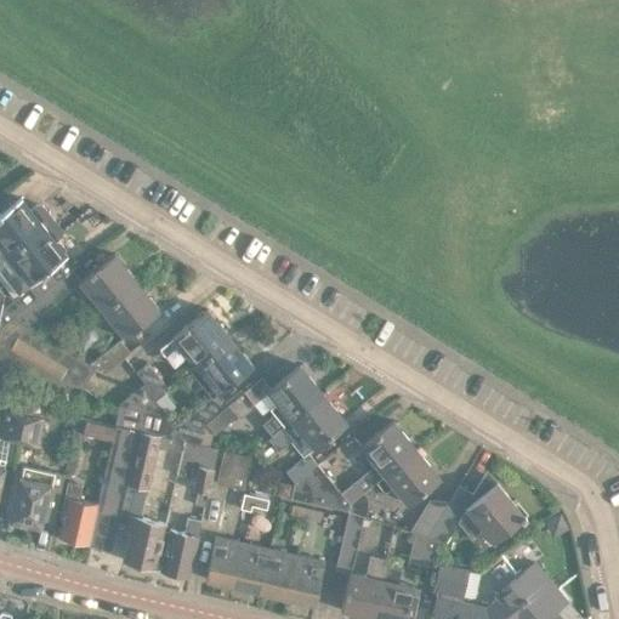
[(56,242),(62,237),(62,232),(43,206),(38,206),(30,211),(21,199),(0,215),(0,294),(4,295),(0,289),(0,271),(17,293),(12,296),(5,295),(0,314),(0,327),(13,318),(72,271),(72,270),(63,259),(67,256),(56,242)]
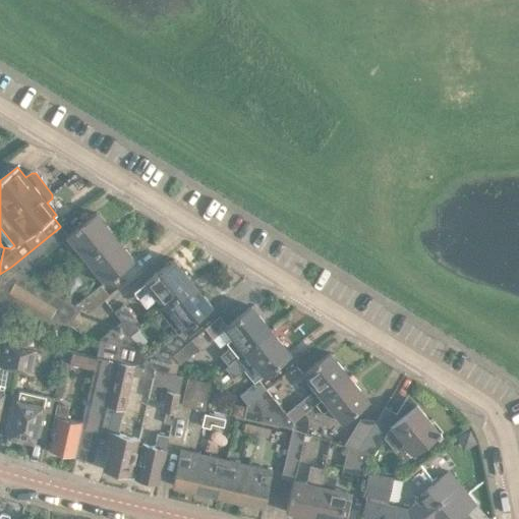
[(75,230),(67,236),(60,227),(11,267),(23,274),(68,238),(85,261),(115,238),(96,214),(79,227),(78,226),(74,229),(75,230)]
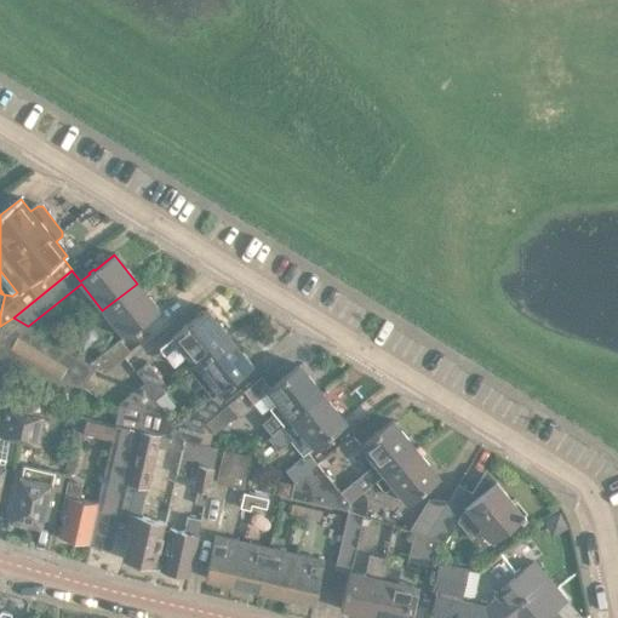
[(144,292),(137,284),(102,310),(125,339),(160,312),(144,292)]
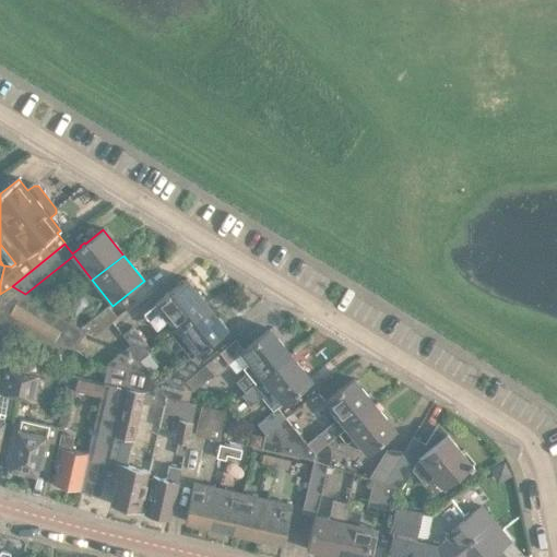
[(157,329),(168,320),(177,331),(208,306),(187,280),(169,294),(168,293),(164,296),(165,297),(145,312),(144,313),(157,329)]
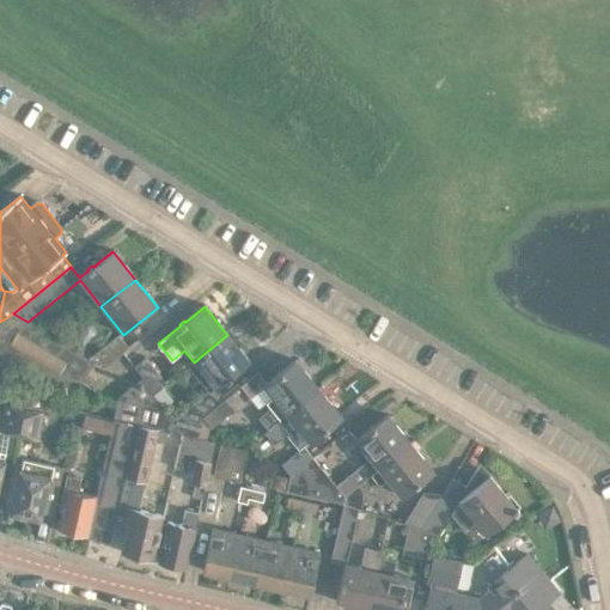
[(13,313),(0,322),(0,365),(81,384),(93,364),(89,360),(58,341),(28,322),(13,313)]
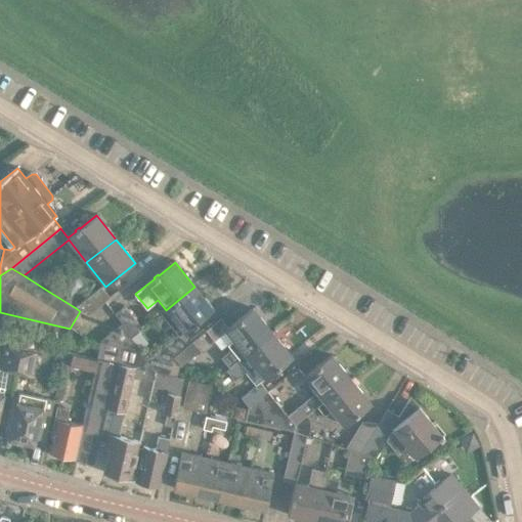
[(201,294),(194,287),(166,310),(184,332),(184,333),(214,309),(201,294)]
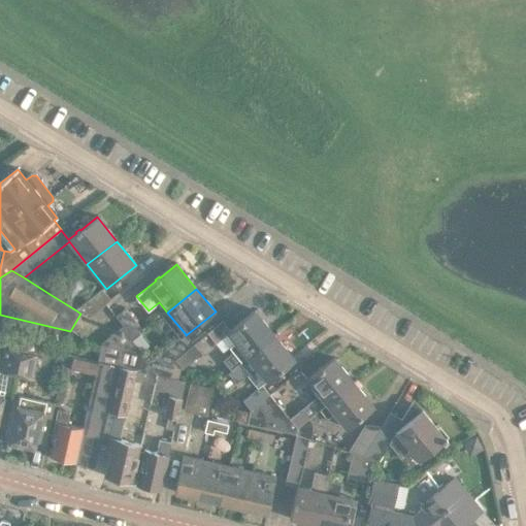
[(76,310),(80,314),(89,319),(111,301),(102,290),(84,305),(76,310)]
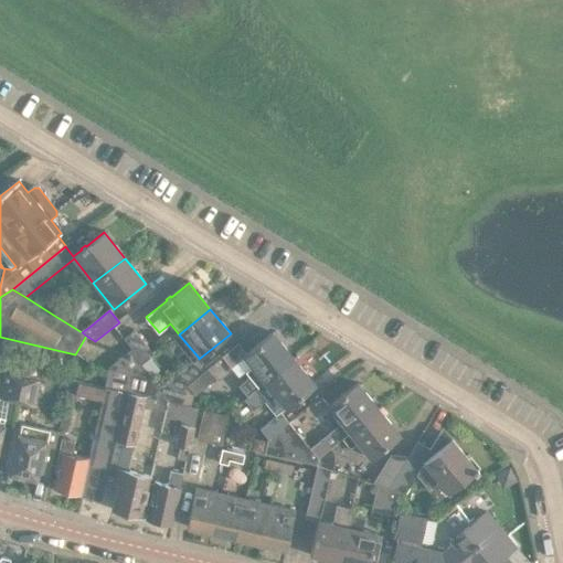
[(141,362),(152,353),(134,330),(123,339),(141,362)]
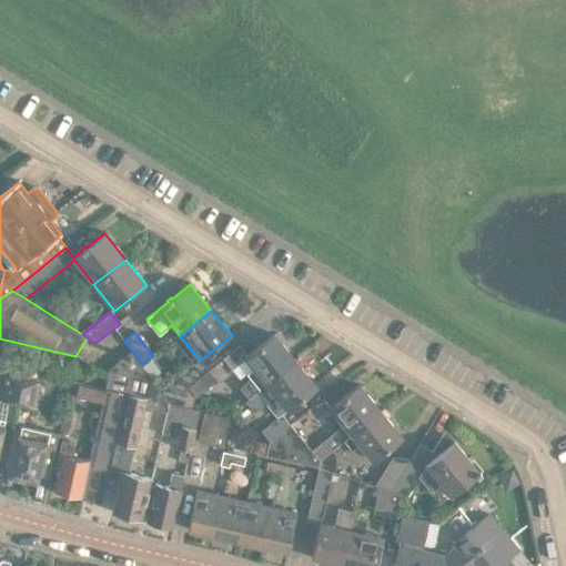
[(250,397),(260,388),(293,364),(286,355),(289,353),(274,335),(245,359),(258,374),(242,386),(250,397)]
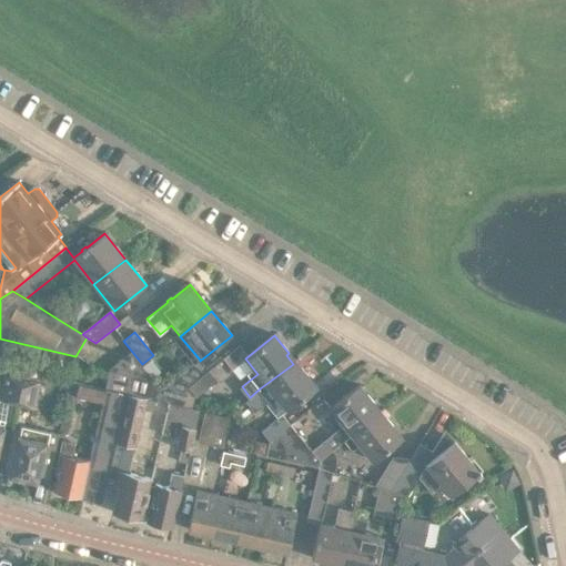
[(110,372),(105,391),(102,404),(81,501),(102,505),(107,484),(119,487),(122,473),(130,474),(144,411),(154,413),(157,402),(163,398),(160,392),(132,352),(111,367),(110,372)]
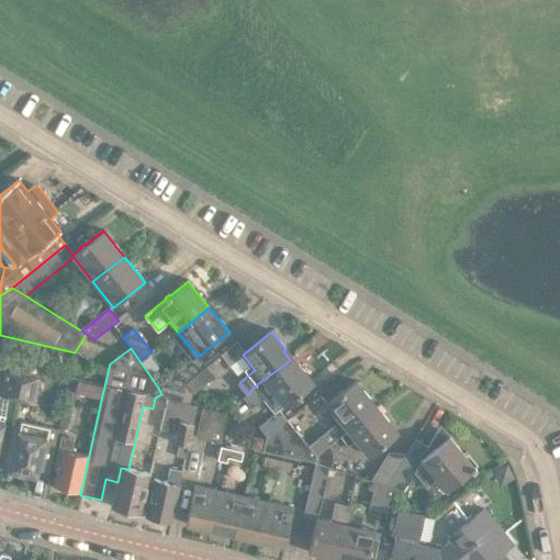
[(148,356),(141,362),(150,374),(158,369),(148,356)]
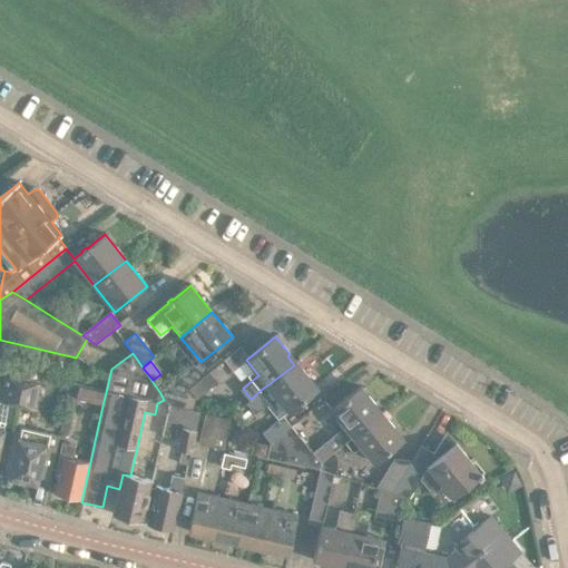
[(164,400),(169,405),(172,407),(184,409),(188,389),(196,383),(209,372),(202,362),(201,362),(201,361),(187,371),(160,393),(164,400)]
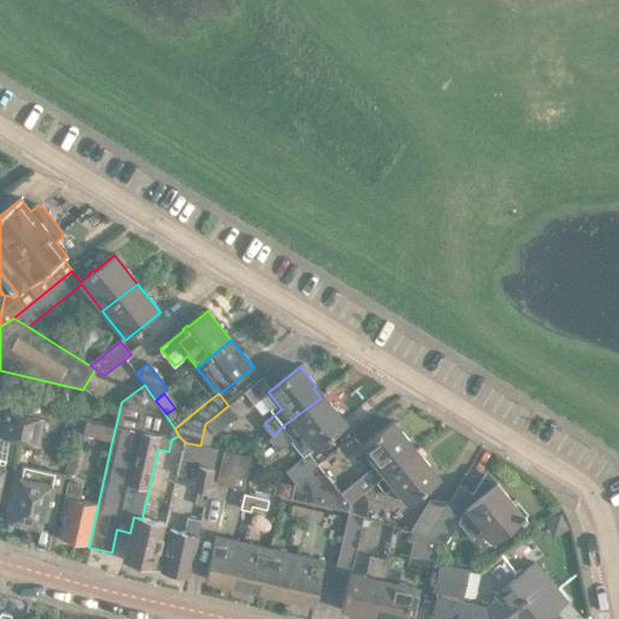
[(284,425),(273,435),(270,438),(282,453),(296,439),(295,437),(300,432),(314,449),(346,424),(330,404),(328,407),(321,398),(284,425)]
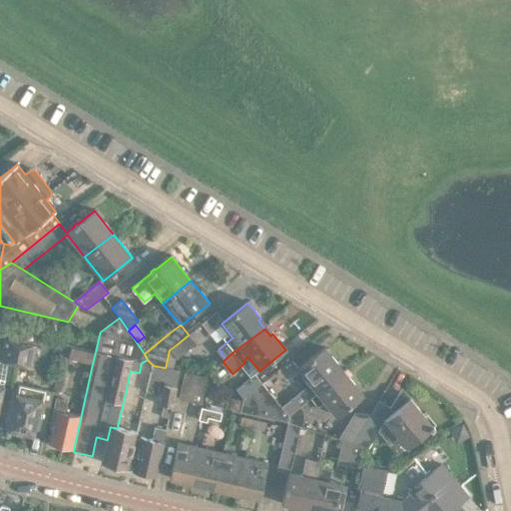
[(195,345),(188,335),(176,345),(169,350),(177,360),(195,345)]
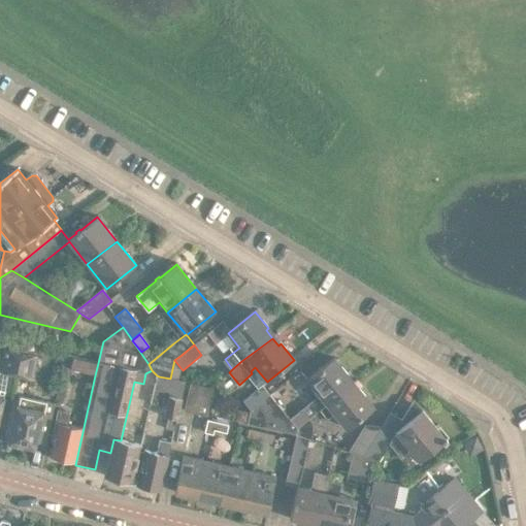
[(15,375),(21,354),(5,350),(0,370),(0,372),(8,374),(15,375)]
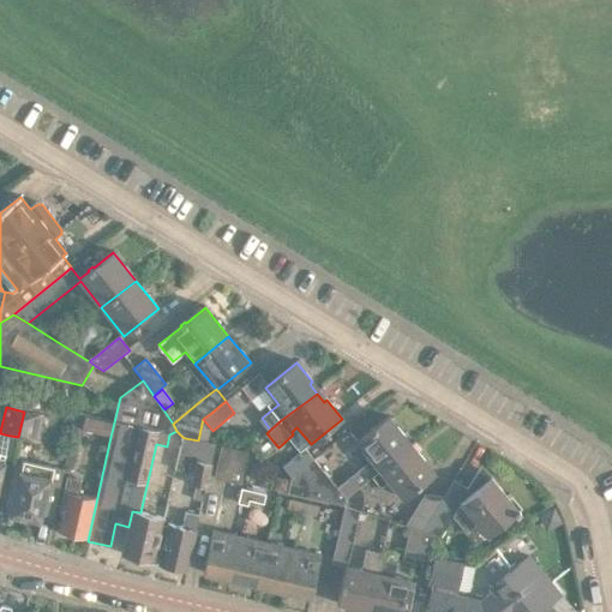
[(43,415),(24,412),(18,437),(37,442),(43,415)]
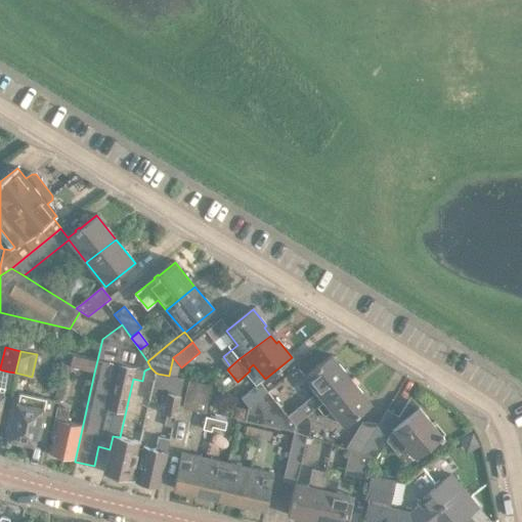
[(60,371),(69,373),(71,366),(94,373),(97,360),(64,352),(60,371)]
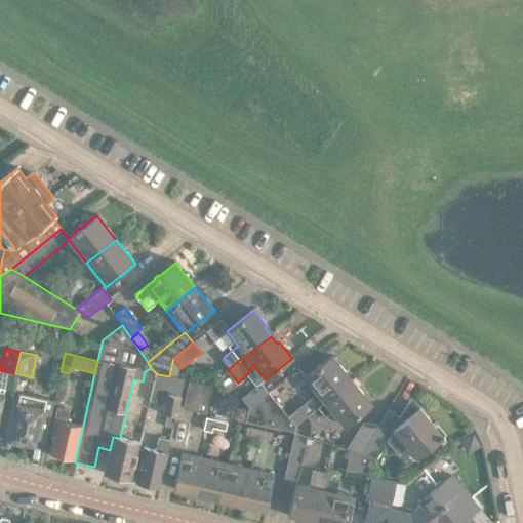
[(318,394),(289,417),(295,427),(308,416),(319,407),(349,383),(343,375),(346,373),(332,357),(306,378),(318,394)]
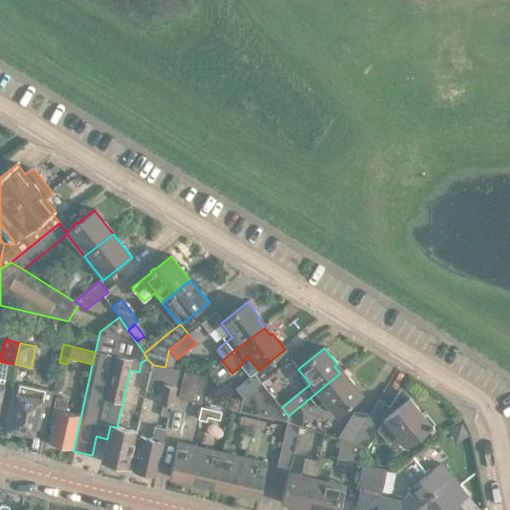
[(273,358),(274,358),(269,362),(269,361),(250,377),(255,383),(279,363),(275,357),(273,358)]
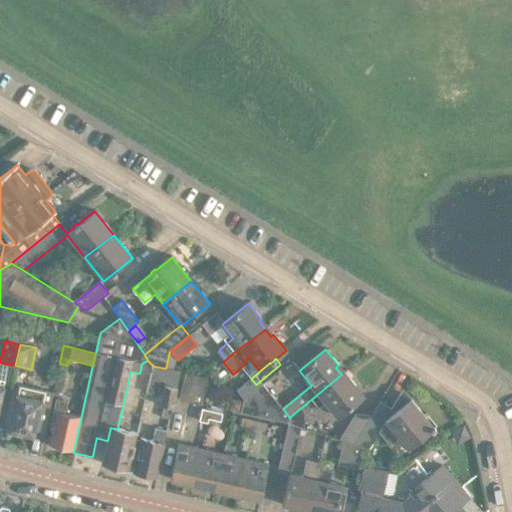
[(8,364),(0,362),(0,400),(4,384),(8,364)]
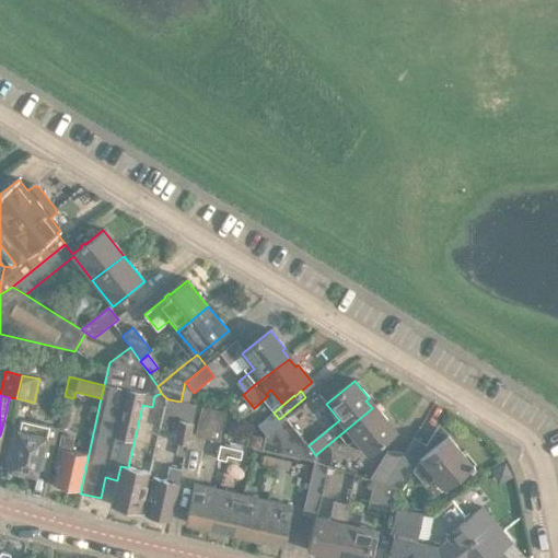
[(169,399),(166,398),(159,429),(171,432),(175,415),(181,417),(179,421),(193,423),(197,406),(181,402),(169,399)]
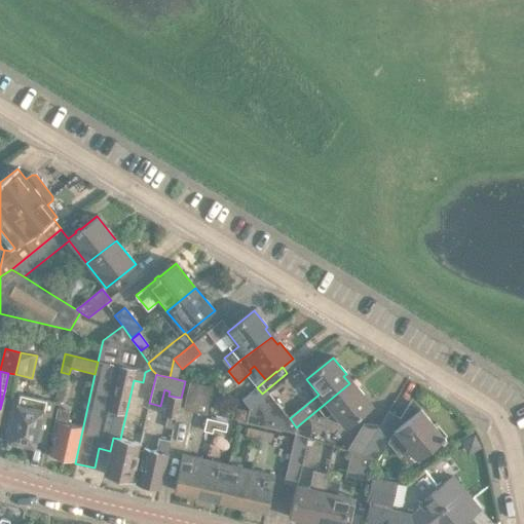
[(213,387),(189,382),(184,410),(207,415),(213,387)]
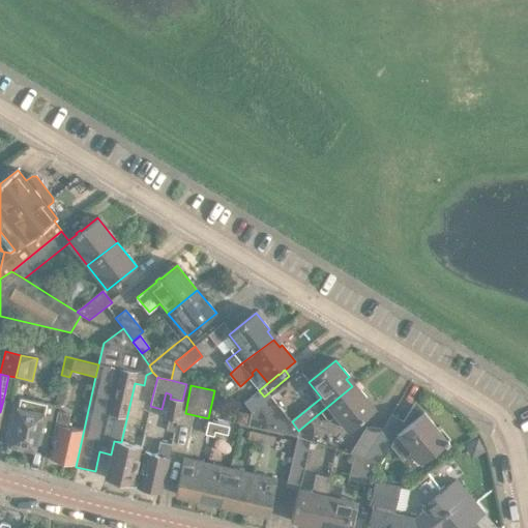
[(361,392),(359,394),(352,386),(322,411),(328,419),(334,414),(348,430),(375,408),(361,392)]
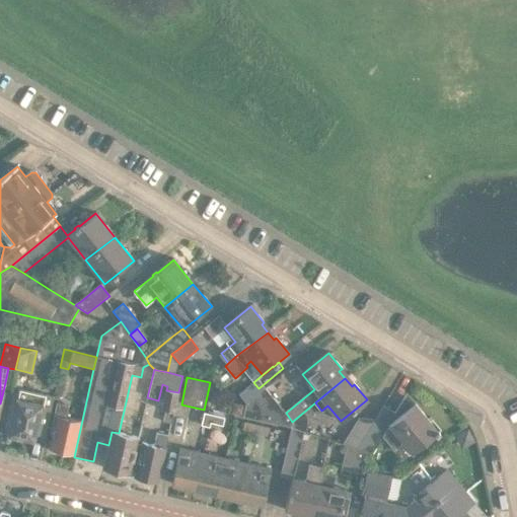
[(65,382),(57,380),(55,393),(63,395),(65,382)]
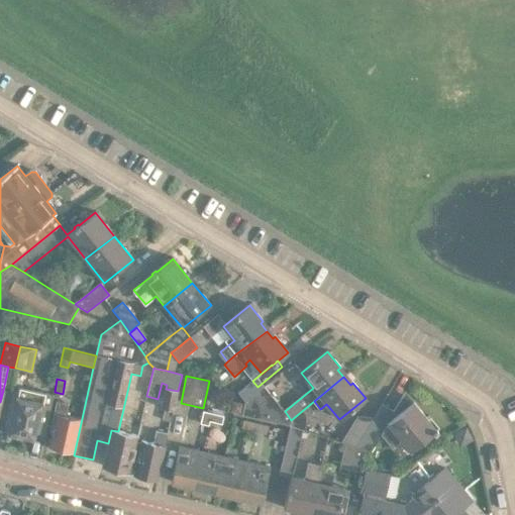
[(264,387),(245,402),(252,411),(272,396),(264,387)]
